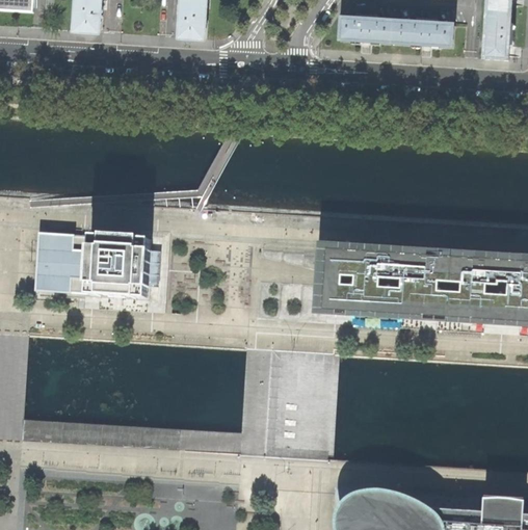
[(0,6),(29,9),(29,0),(0,0),(0,6)]
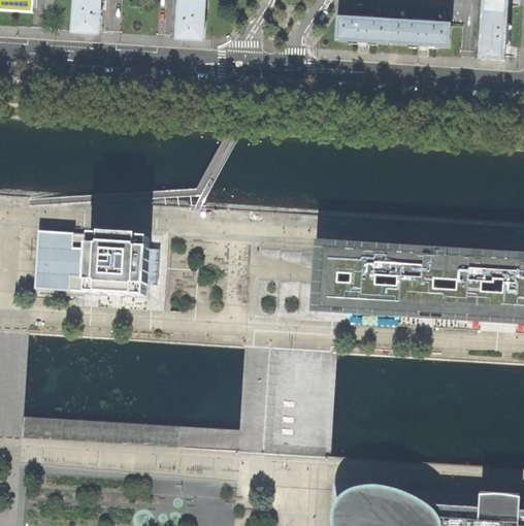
[(71,0),(70,30),(92,31),(93,8),(96,8),(96,3),(97,0),(71,0)]
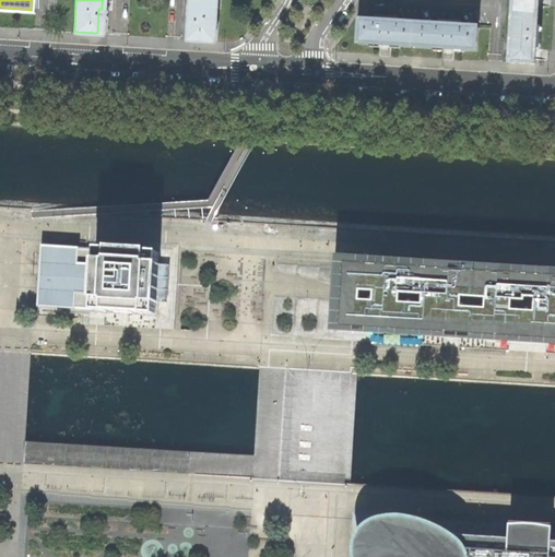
[(208,37),(210,0),(187,0),(187,4),(185,4),(184,10),(184,14),(187,14),(185,39),(208,40),(208,37)]
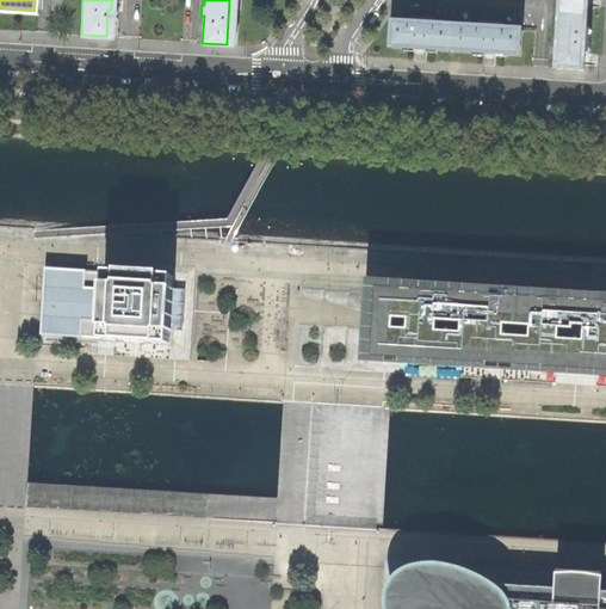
[(555,0),(555,11),(581,12),(581,8),(582,0),(555,0)]
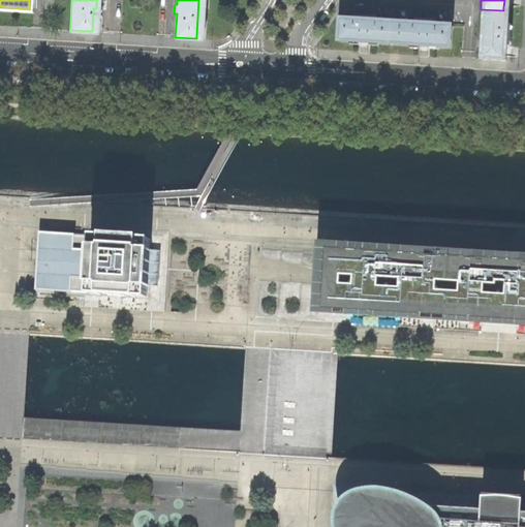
[(481,9),(476,60),(500,61),(501,49),(501,45),(503,10),(481,9)]
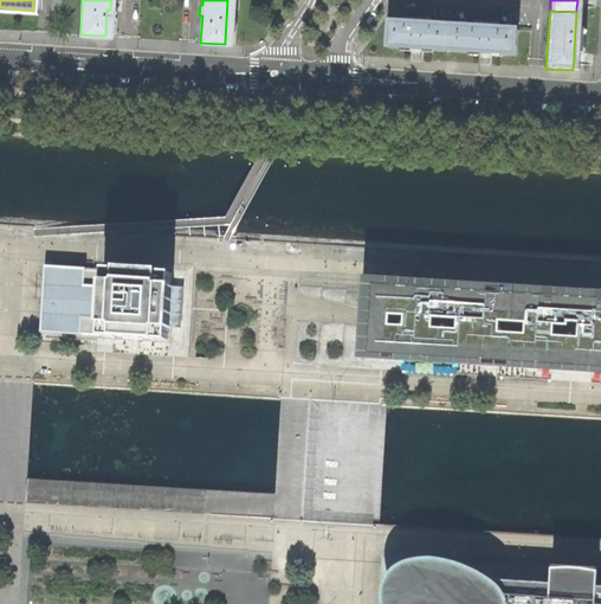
[(382,21),(381,46),(413,49),(440,50),(441,25),(417,23),(415,21),(411,21),(409,23),(382,21)]
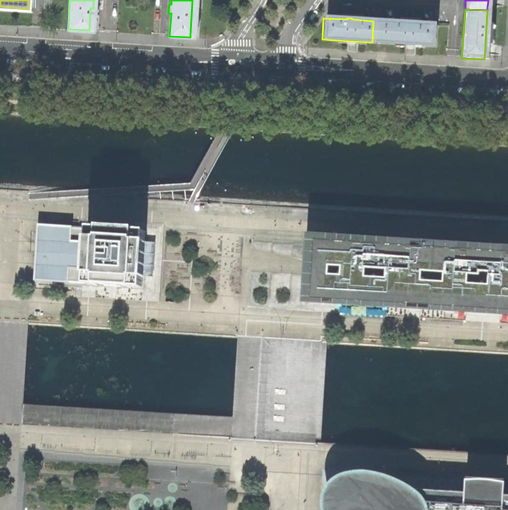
[(404,22),(373,21),(372,42),(405,44),(430,46),(431,25),(410,23),(408,22),(405,22),(404,22)]
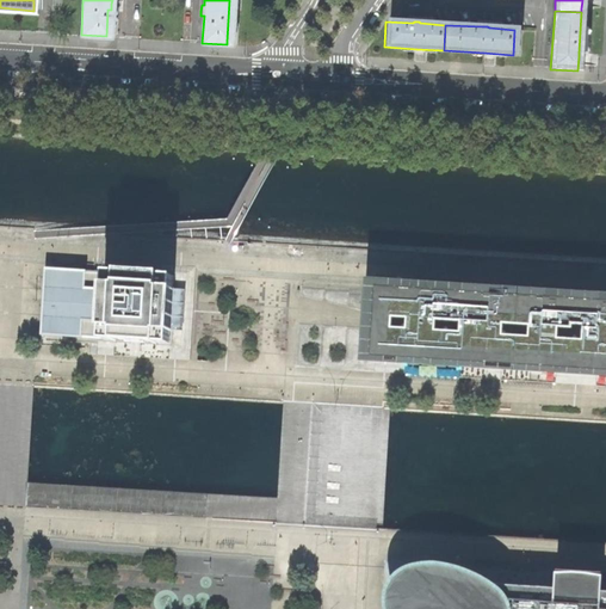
[(80,268),(41,265),(36,331),(44,331),(75,333),(76,315),(84,315),(82,323),(97,324),(99,288),(78,285),(80,268)]
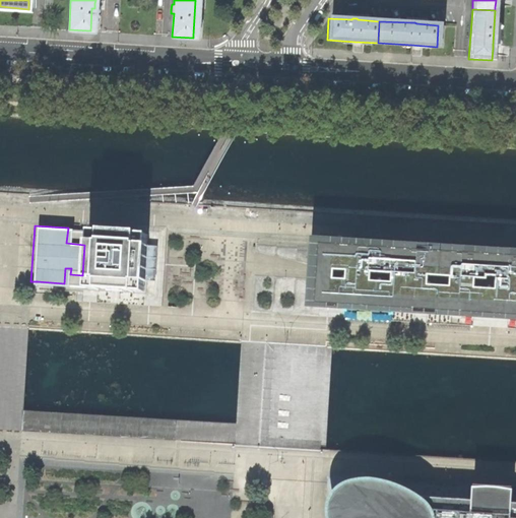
[(129,288),(139,288),(139,278),(141,243),(142,233),(132,232),(95,230),(85,229),(84,239),(84,245),(82,275),(82,285),(92,285),(129,288)]
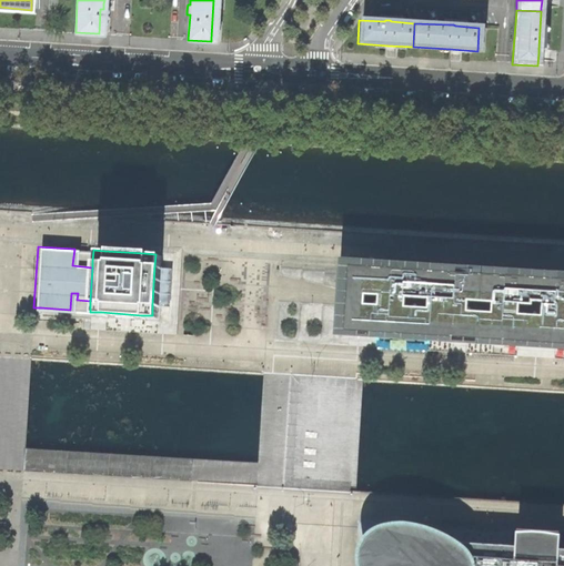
[(563,275),(336,261),(332,331),(563,344),(563,275)]
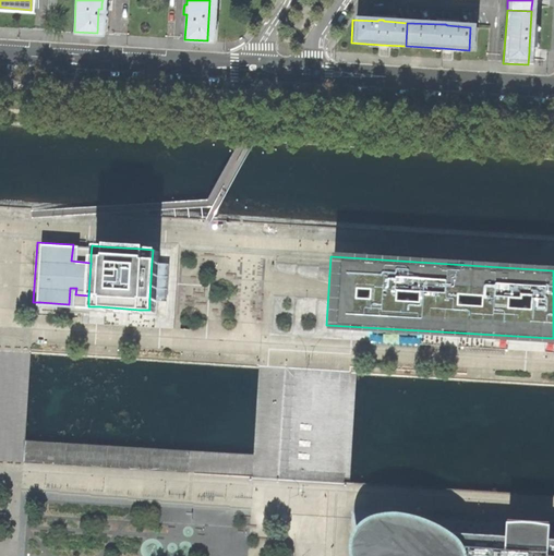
[(553,555),(553,538),(550,538),(551,522),(508,519),(507,534),(489,533),(455,531),(440,523),(421,517),(406,511),(397,511),(382,514),(369,518),(356,531),(353,550),(356,555),(553,555)]
